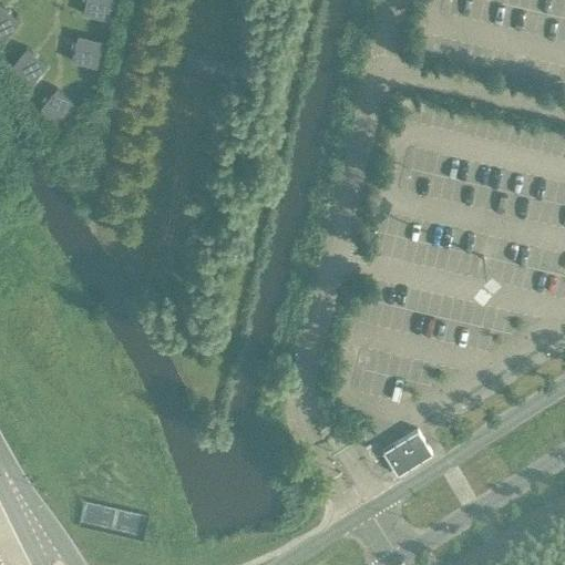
[(111,21),(115,0),(86,0),(88,1),(84,14),(111,21)]
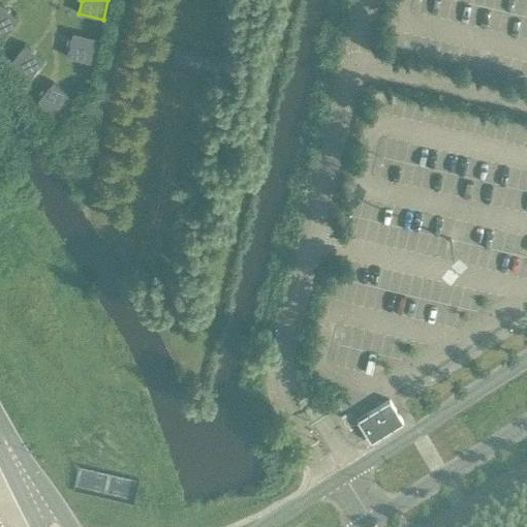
[(500,0),(504,1),(503,0),(454,0),(453,3),(443,1),(441,12),(489,25),(495,0),(500,0)]
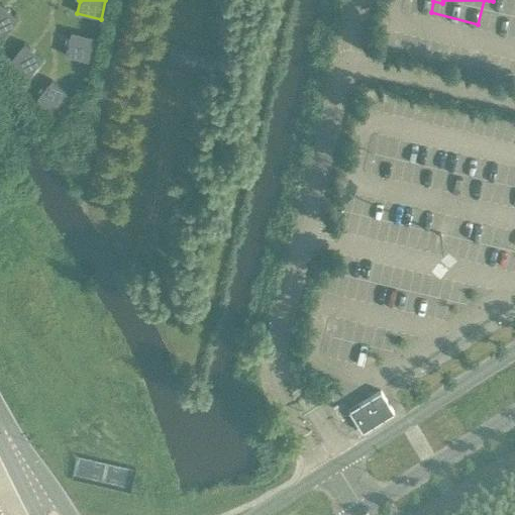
[(19,20),(19,19),(10,12),(5,8),(0,4),(0,35),(4,38),(19,20)]
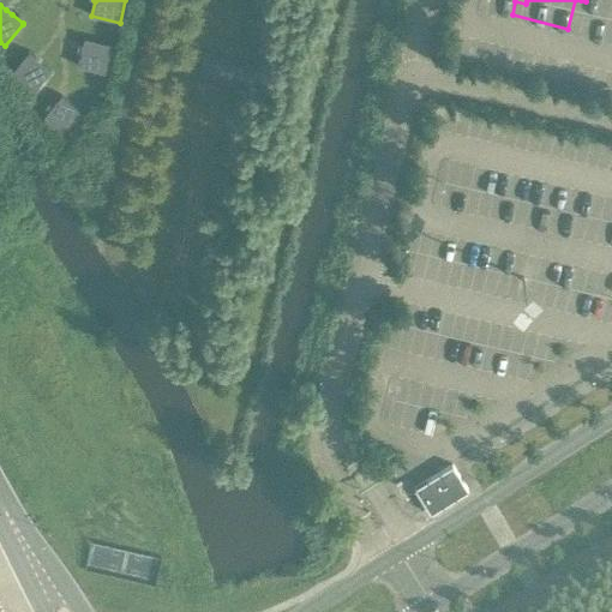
[(107,73),(114,46),(85,39),(84,46),(82,53),(78,66),(79,67),(107,73)]
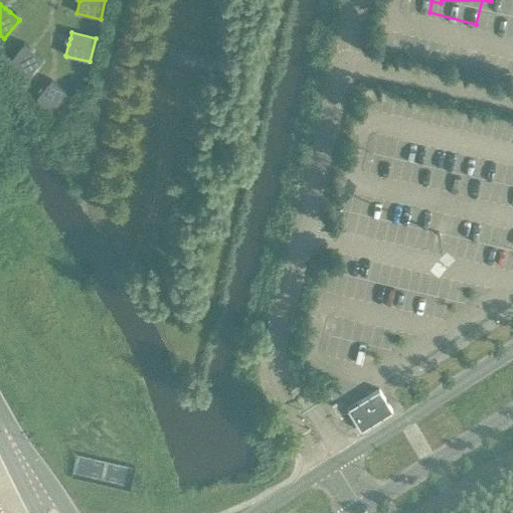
[(44,59),(35,51),(30,47),(25,43),(9,62),(28,78),(28,77),(44,59)]
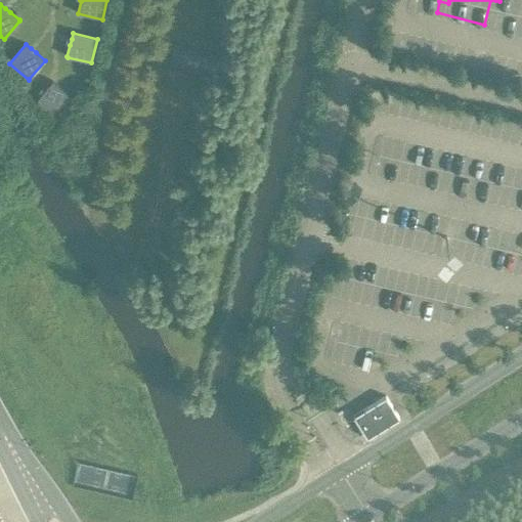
[(56,117),(73,97),(53,82),(38,100),(56,117)]
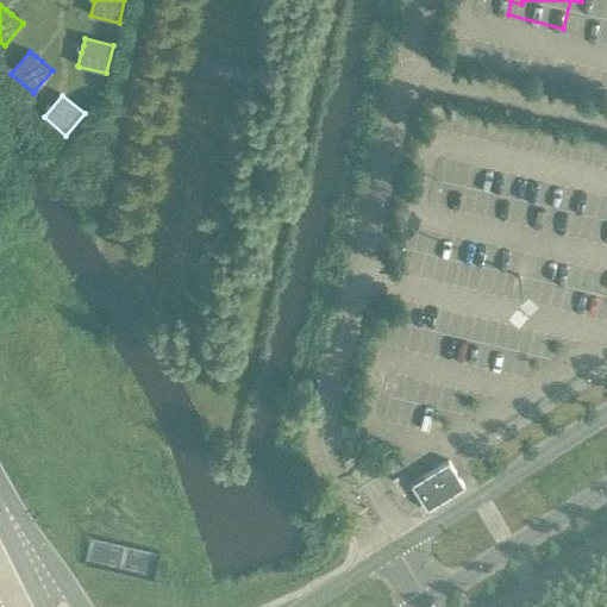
[(467,487),(450,462),(413,486),(429,511),(467,487)]
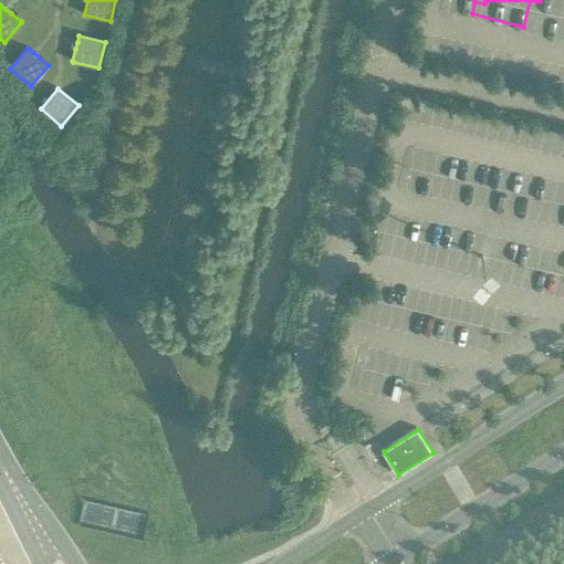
[(89,501),(83,525),(148,541),(154,517),(89,501)]
